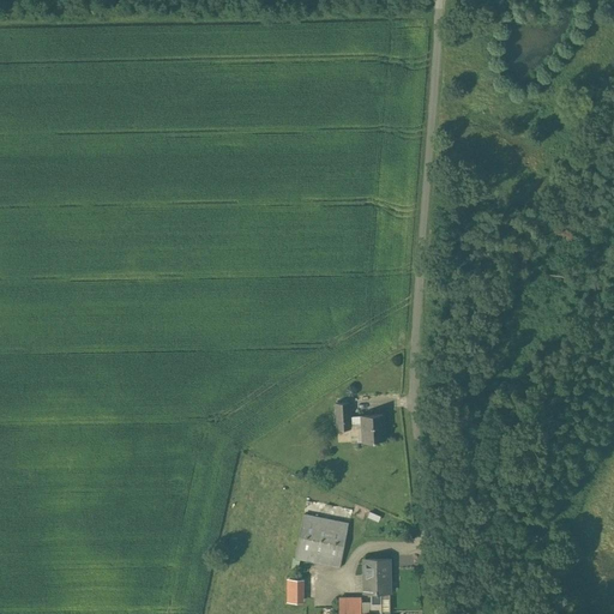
[(349,402),(335,403),(336,429),(350,428),(349,402)]
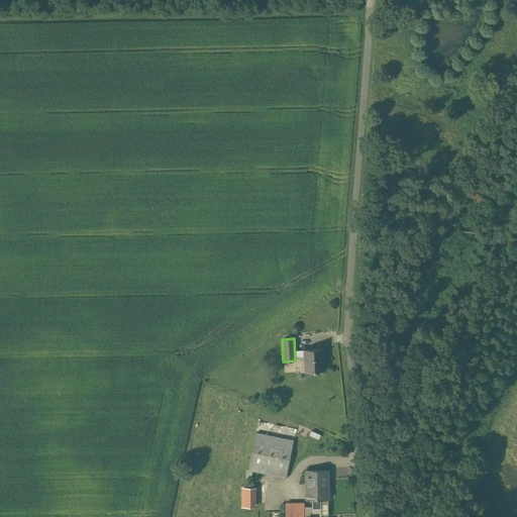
[(323,348),(304,349),(305,374),(324,373),(323,348)]
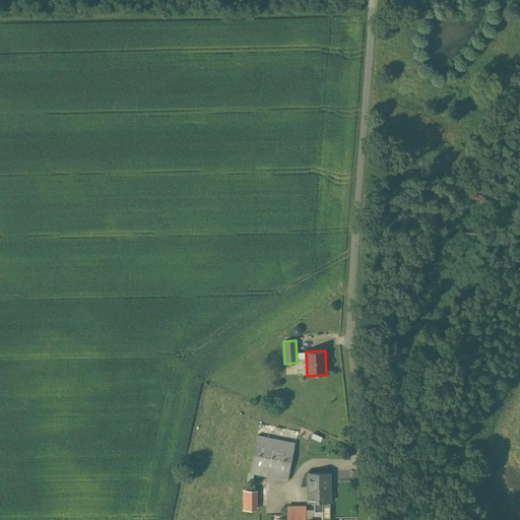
[(296,441),(257,434),(250,474),(288,480),(296,441)]
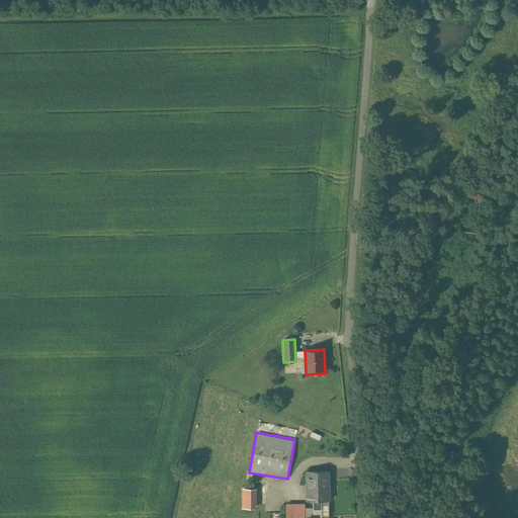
[(329,471),(307,471),(308,501),(329,501),(329,471)]
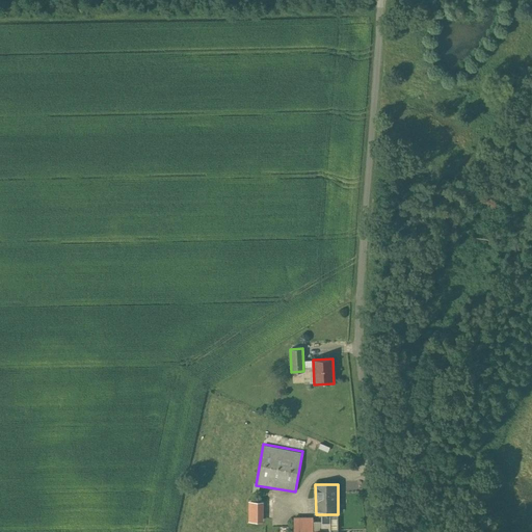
[(249,521),(265,521),(265,500),(249,500),(249,521)]
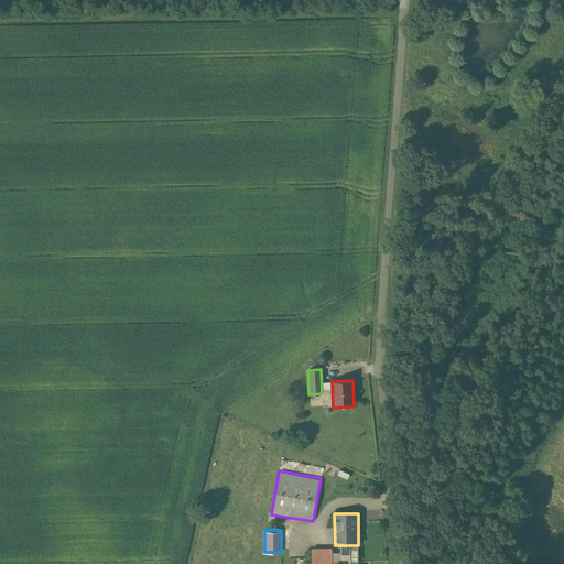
[(353,563),(353,548),(311,549),(310,563),(353,563)]
